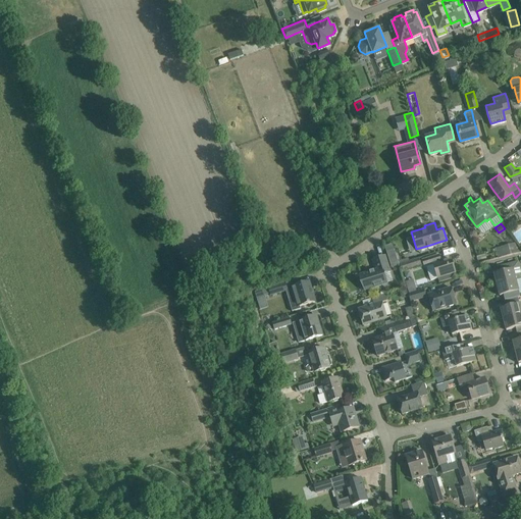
[(514,241),(495,246),(498,256),(519,250),(517,244),(516,245),(514,241)]
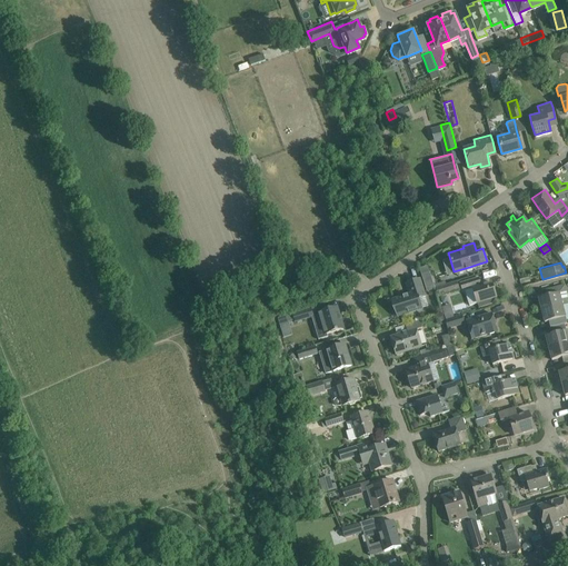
[(471,277),(459,280),(462,289),(464,288),(471,286),(476,300),(478,306),(492,301),(491,296),(495,295),(490,280),(485,281),(480,284),(477,275),(471,277)]
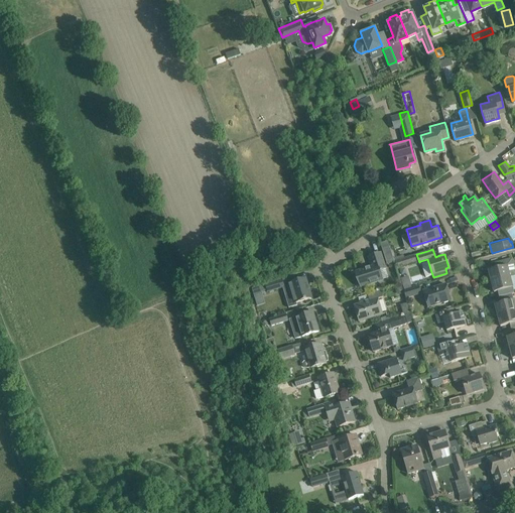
[(377,263),(356,269),(360,284),(370,281),(381,277),(378,268),(384,266),(382,260),(379,251),(373,253),(377,263)]
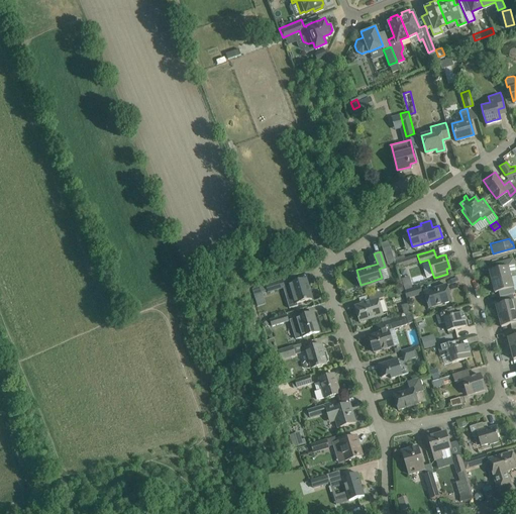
[(392,251),(385,253),(387,260),(388,262),(394,260),(392,251)]
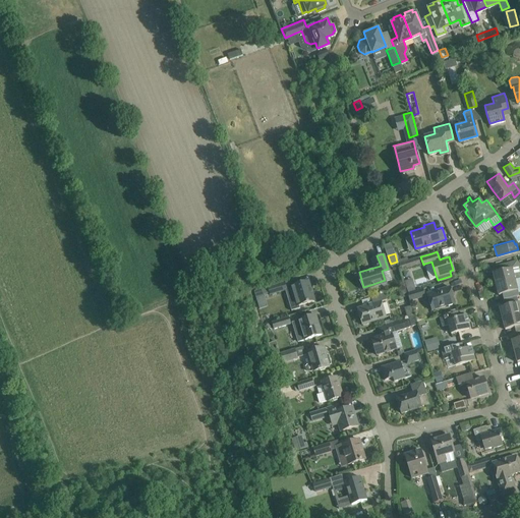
[(415,255),(397,262),(398,262),(400,270),(420,263),(417,254),(415,255)]
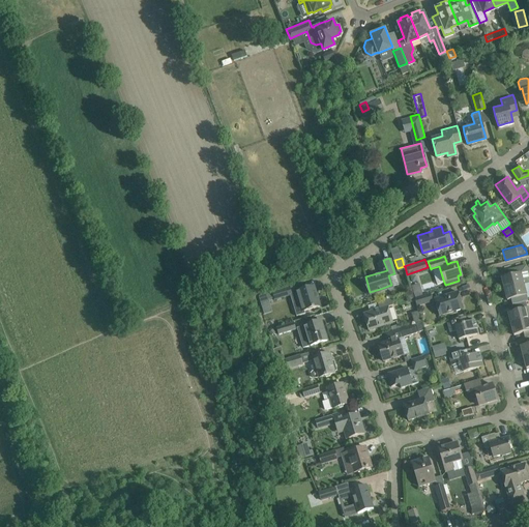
[(508,273),(501,275),(503,287),(523,282),(528,280),(528,276),(526,263),(524,263),(507,267),(508,273)]
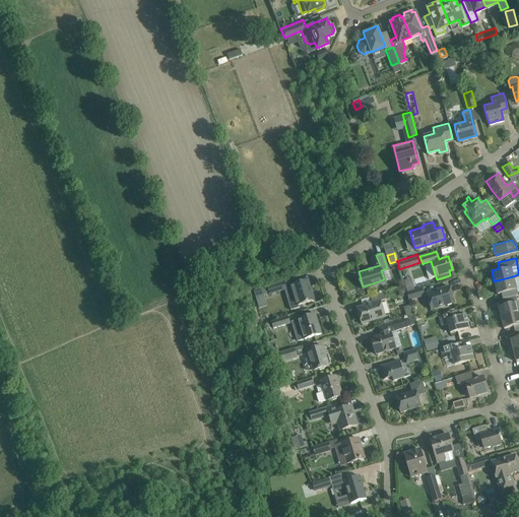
[(518,274),(513,276),(494,281),(497,293),(501,292),(507,289),(516,287),(516,291),(518,289),(518,274)]
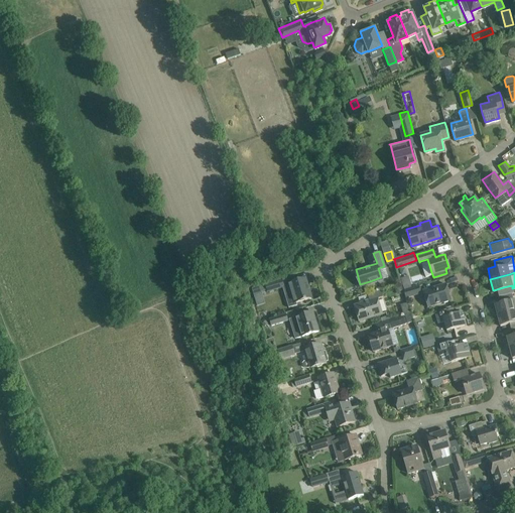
[(290,292),(285,294),(289,305),(296,302),(295,300),(300,298),(310,295),(304,276),(294,279),(286,281),(288,288),(290,292)]
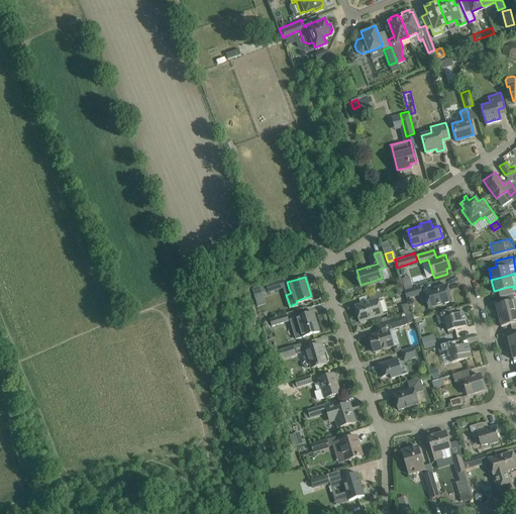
[(406,277),(401,278),(404,289),(408,288),(410,285),(409,282),(408,282),(406,277)]
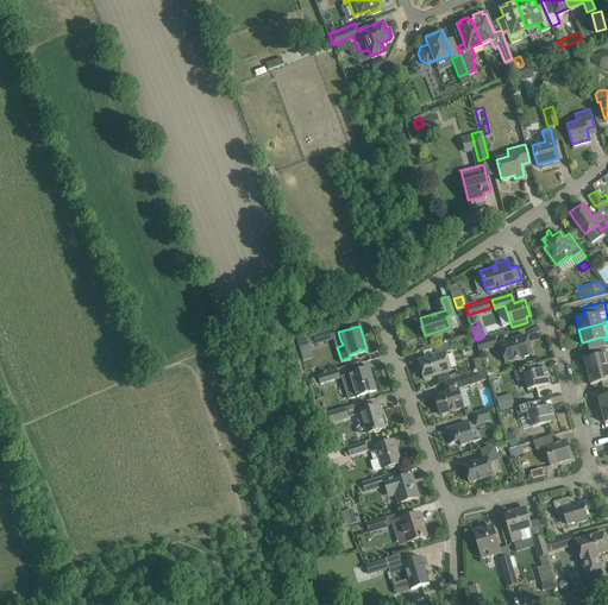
[(312,333),(296,338),(299,346),(308,342),(308,341),(314,340),(314,341),(330,336),(332,335),(334,335),(332,327),(327,328),(312,333)]
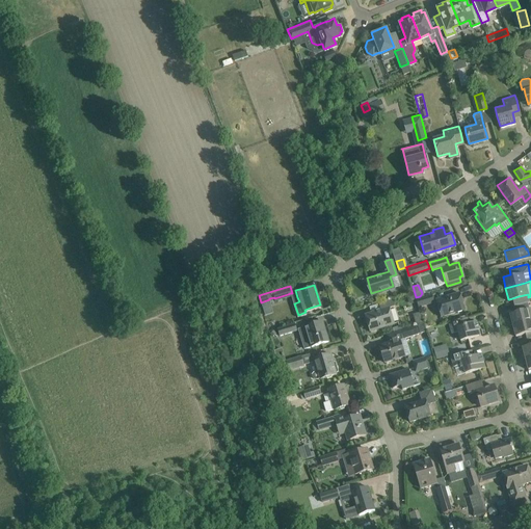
[(413,290),(406,293),(408,300),(410,301),(416,299),(415,297),(413,290)]
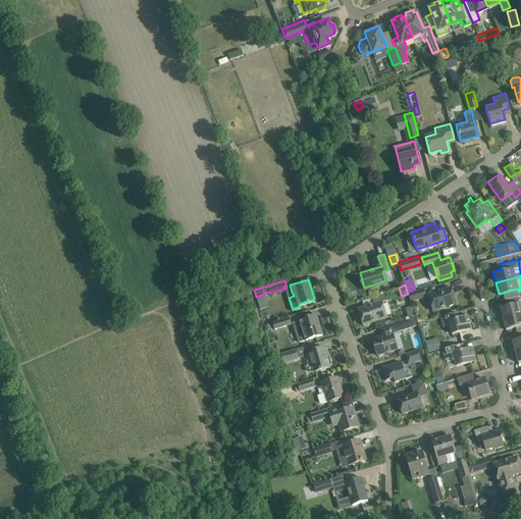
[(440,288),(427,292),(432,309),(446,305),(455,302),(450,284),(440,288)]
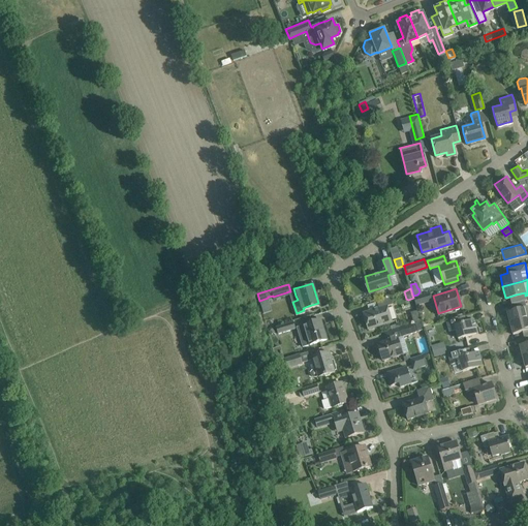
[(413,296),(412,296),(413,298),(415,303),(431,298),(429,290),(417,295),(413,296)]
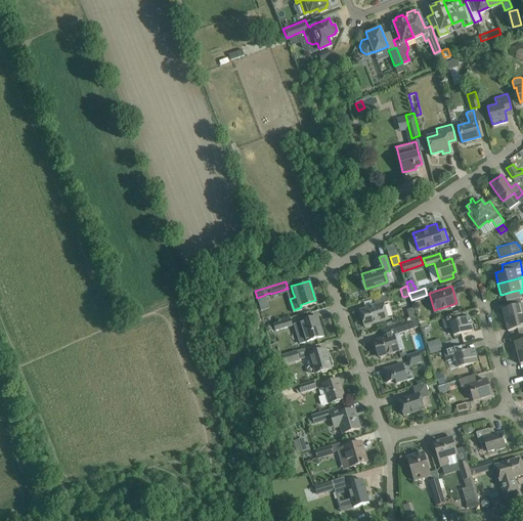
[(375,303),(359,308),(363,323),(374,320),(387,316),(383,302),(388,300),(386,293),(381,294),(373,297),(375,303)]
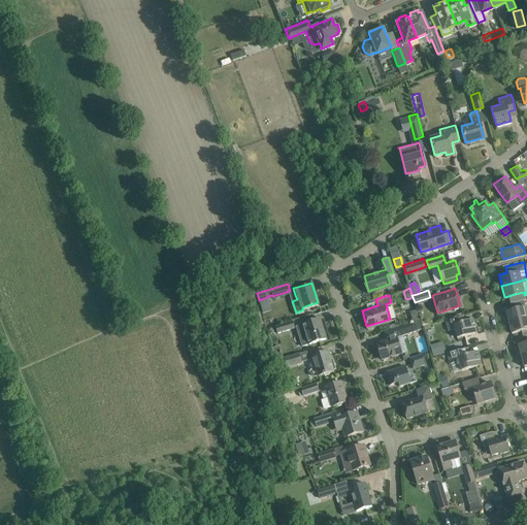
[(515,306),(505,309),(508,321),(526,315),(526,309),(526,310),(524,304),(515,306)]
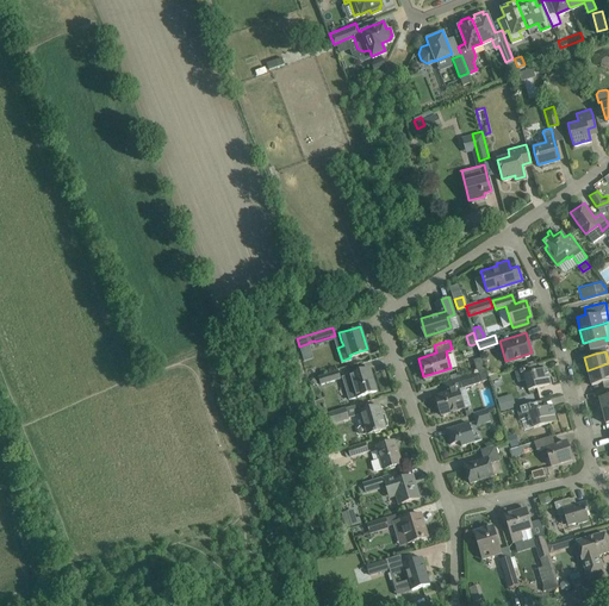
[(480,355),(473,357),(477,370),(485,368),(480,355)]
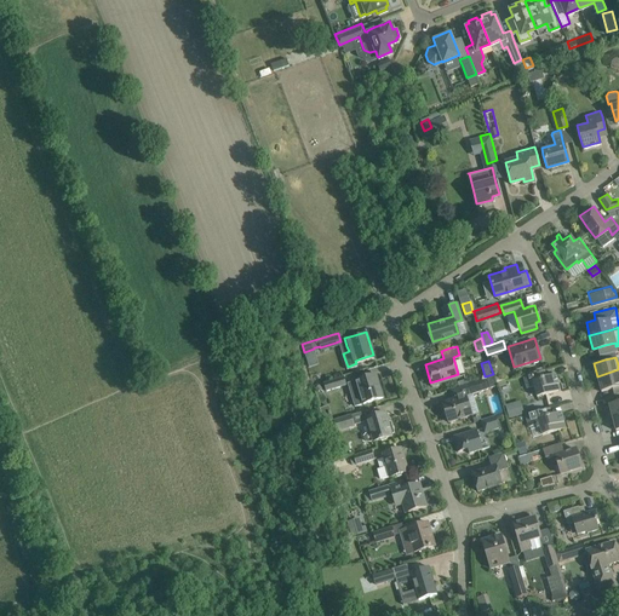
[(543,367),(522,374),(526,386),(533,384),(536,395),(548,391),(560,387),(555,372),(545,374),(543,367)]
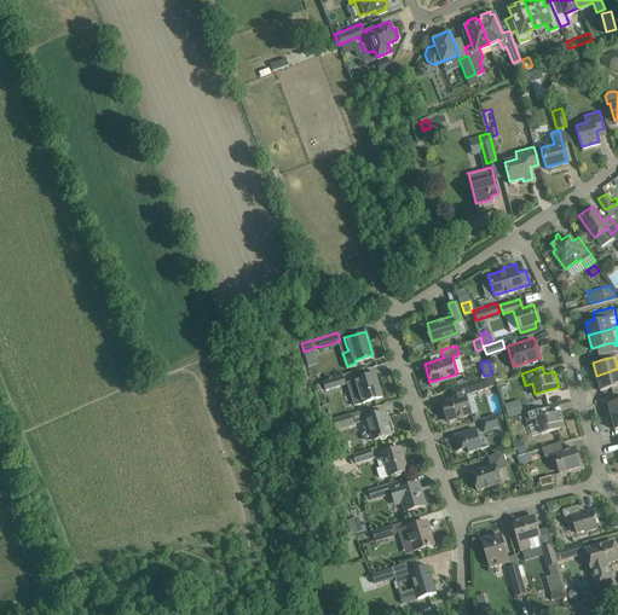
[(617,369),(596,376),(599,388),(611,386),(612,393),(617,390),(617,369)]
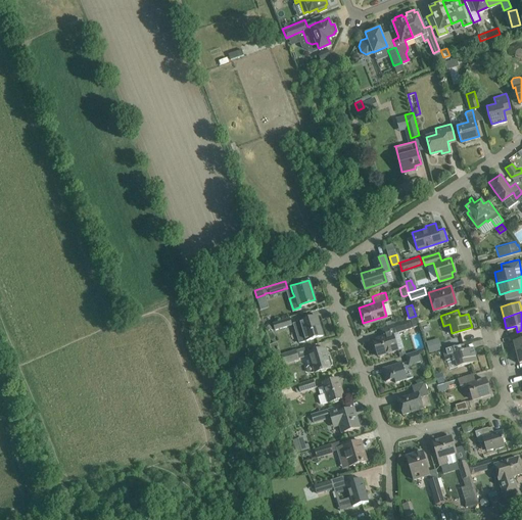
[(293,321),(292,322),(295,329),(298,340),(305,338),(312,336),(322,333),(316,314),(306,317),(299,319),(299,320),(293,321)]
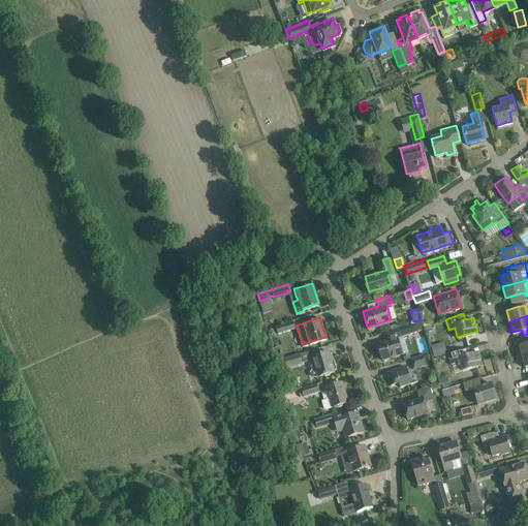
[(292,319),(275,325),(277,332),(294,327),(292,319)]
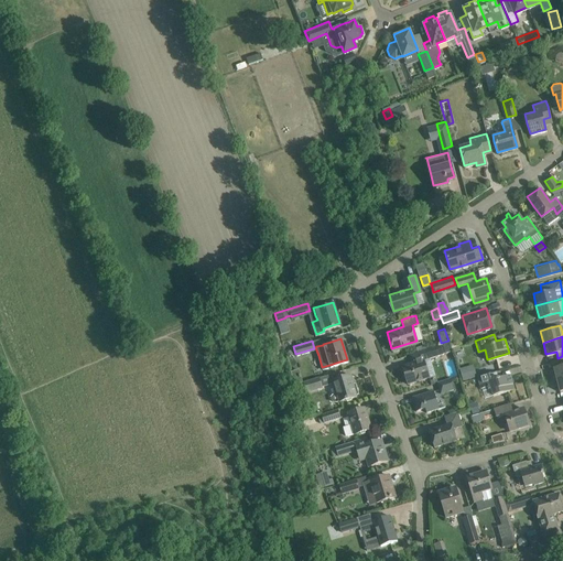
[(422,348),(410,353),(412,360),(422,357),(423,358),(424,357),(429,356),(442,352),(451,349),(448,341),(441,343),(422,348)]
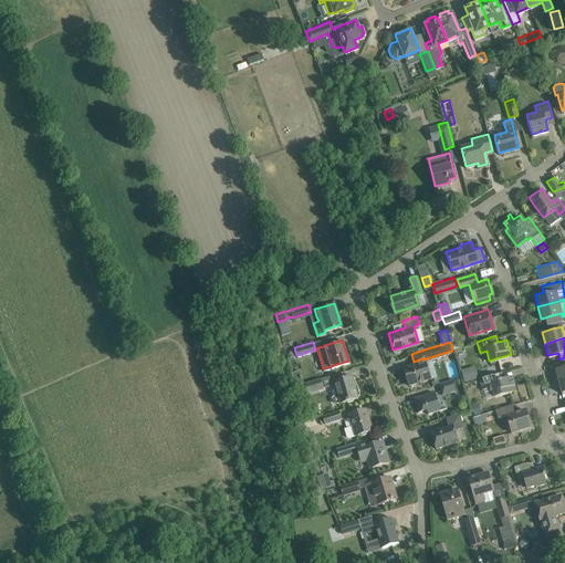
[(414,362),(403,365),(408,383),(429,377),(425,360),(424,358),(414,362)]
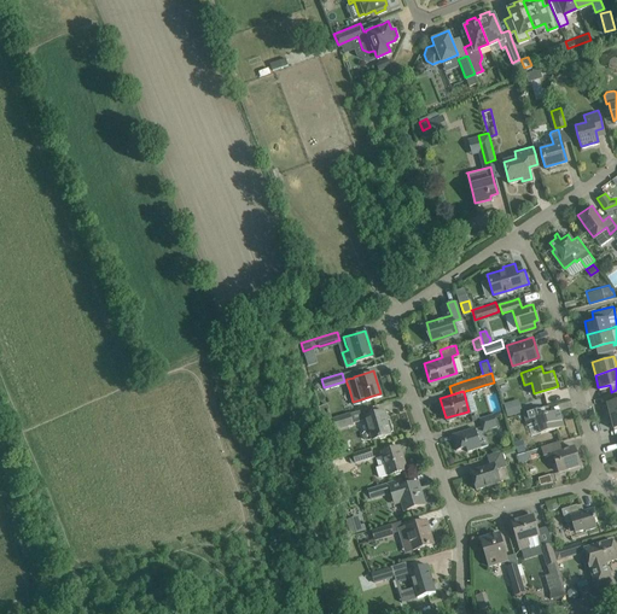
[(613,398),(606,401),(610,414),(616,411),(616,392),(612,395),(613,398)]
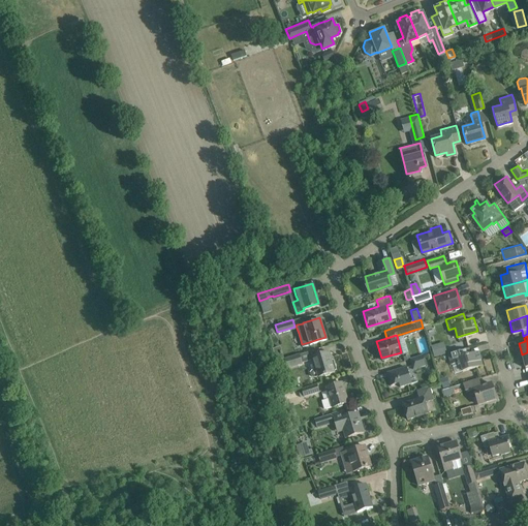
[(443,340),(430,343),(434,356),(446,351),(443,340)]
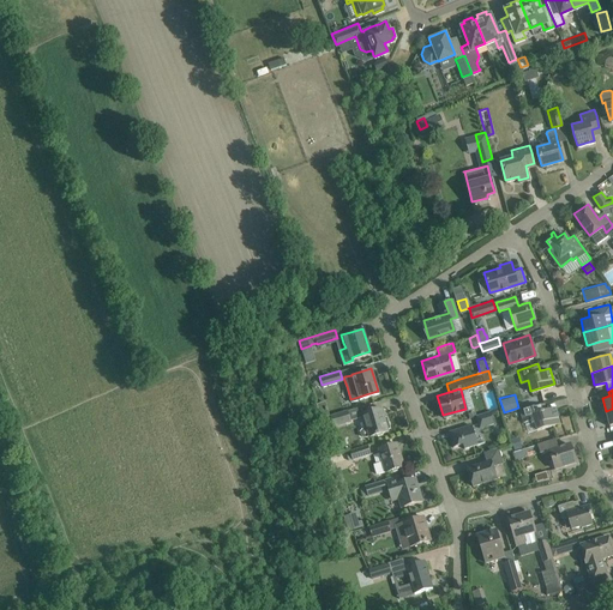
[(324,400),(316,403),(319,416),(328,414),(324,400)]
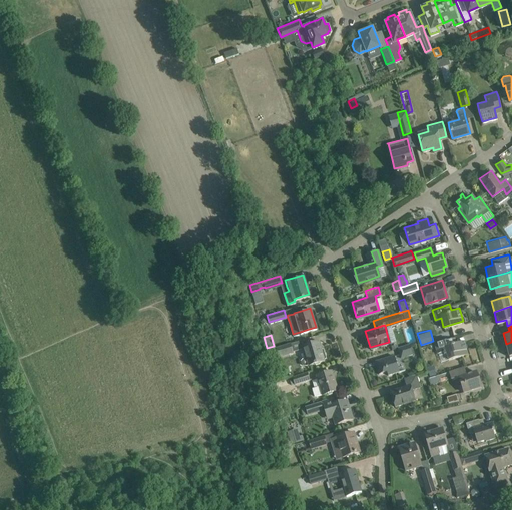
[(454,336),(433,342),(436,352),(445,349),(448,358),(457,355),(467,352),(463,339),(455,341),(454,336)]
